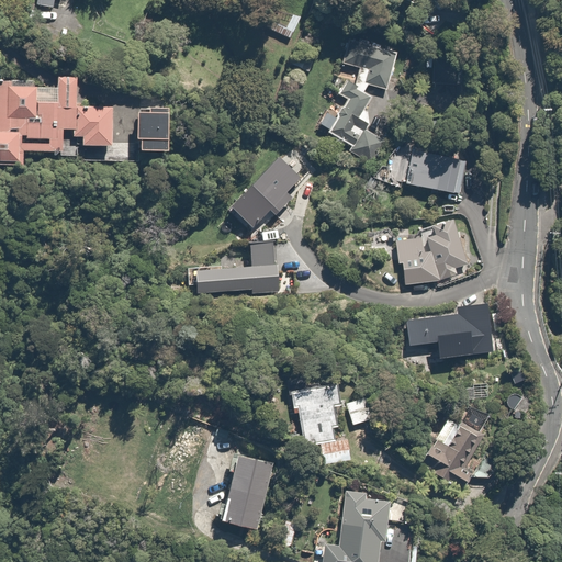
[(363,112),(370,96),(364,93),(368,85),(385,90),(396,55),(350,40),(343,64),(358,69),(352,85),(345,82),(340,94),(348,97),(345,107),(344,107),(343,108),(341,108),(341,109),(340,109),(339,110),(339,111),(338,111),(338,112),(338,113),(338,114),(338,115),(338,116),(338,117),(339,119),(330,133),(352,145),(349,152),(369,164),(384,139),(366,128),(371,115),(363,112)]
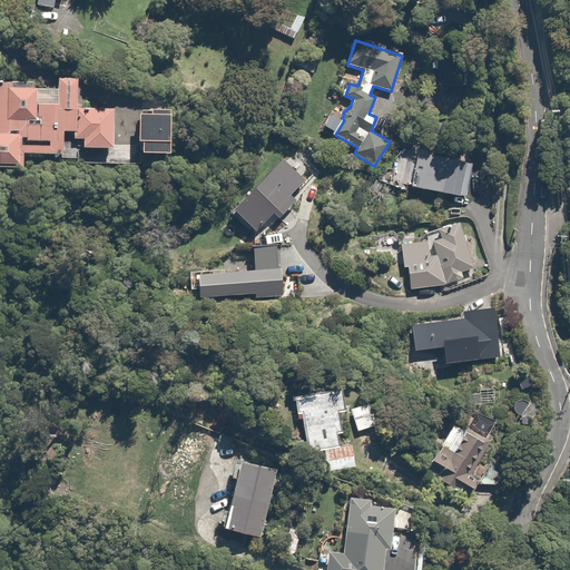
[(0,167),(22,168),(22,154),(62,155),(64,133),(75,133),(75,139),(82,139),(82,150),(117,151),(119,105),(94,104),(94,97),(80,97),(80,78),(60,77),(59,89),(11,87),(11,80),(0,79),(0,167)]
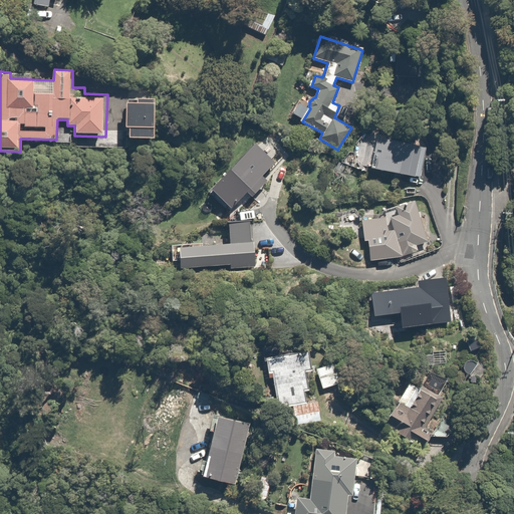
[(148,91),(126,89),(125,106),(131,106),(129,127),(134,129),(133,139),(155,141),(158,99),(148,98),(148,91)]
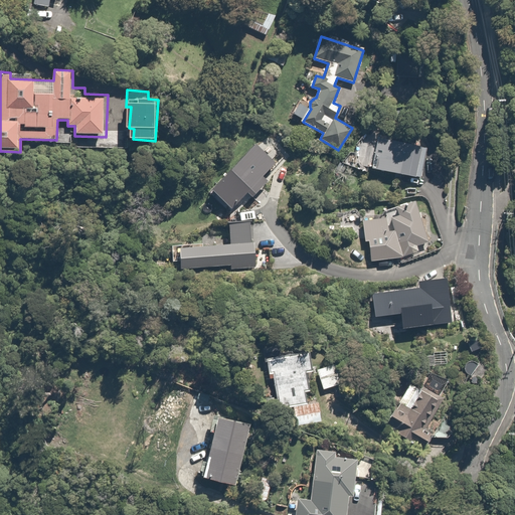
[(424,137),(379,133),(377,152),(370,151),(369,160),(380,161),(378,172),(420,176),(424,137)]
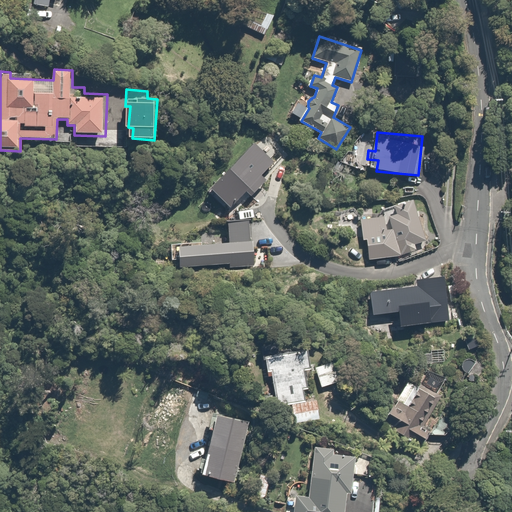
[(383,218),(361,220),(364,242),(367,242),(369,259),(402,254),(426,237),(417,200),(382,209),(383,218)]
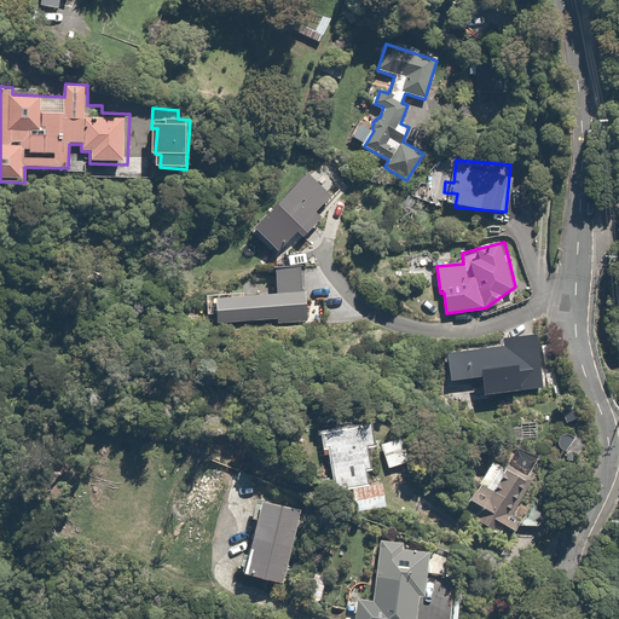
[(306,275),(302,275),(301,267),(275,268),(277,296),(207,301),(208,317),(218,317),(219,324),(304,318),(310,318),(306,275)]
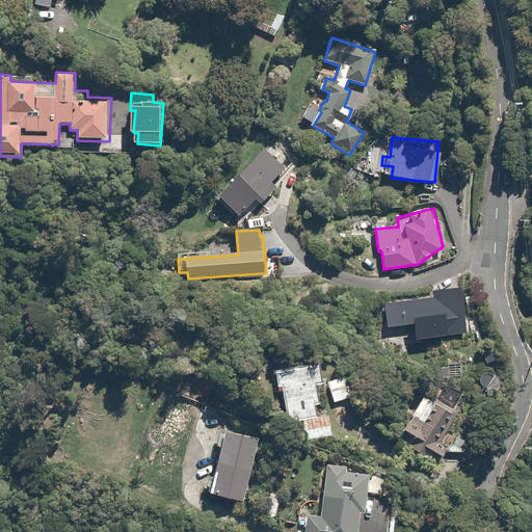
[(434,292),(435,298),(386,306),(390,329),(418,325),(420,342),(470,335),(464,303),(480,301),(478,292),(477,286),(434,292)]
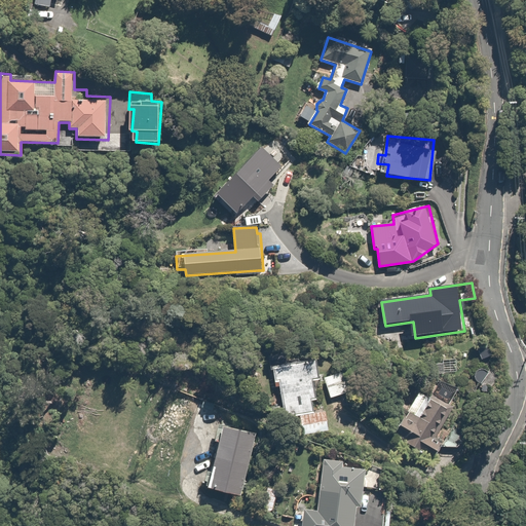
[(315,350),(268,359),(270,372),(274,371),(286,436),(331,427),(329,411),(316,413),(314,402),(317,401),(314,383),(321,382),(315,350)]
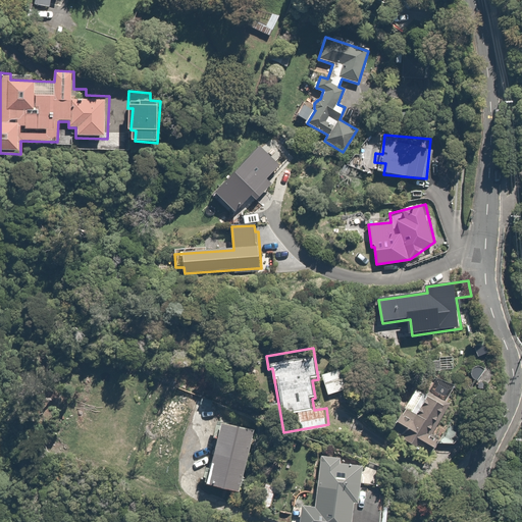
[(342,369),(321,375),(326,395),(347,388),(342,369)]
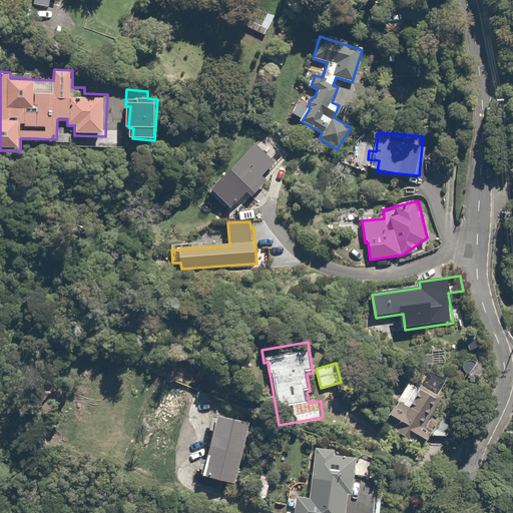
[(409,439),(413,431),(430,441),(435,433),(447,440),(459,420),(430,402),(435,393),(421,385),(419,388),(409,383),(391,414),(402,420),(396,432),(409,439)]
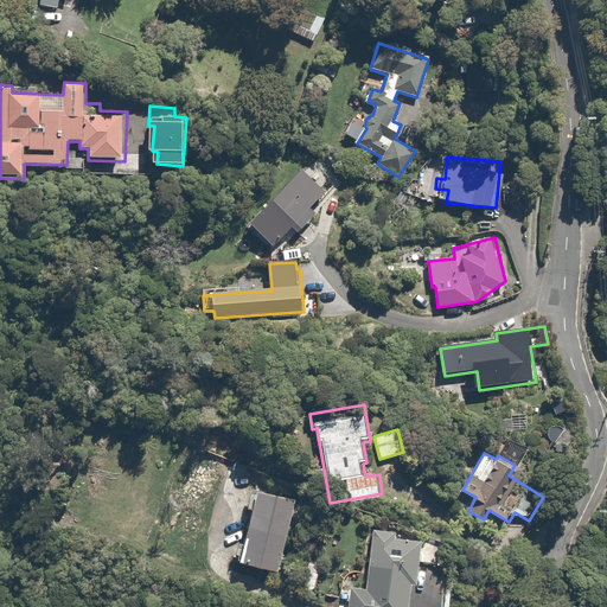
[(292,519),(257,510),(243,562),(278,572),(292,519)]
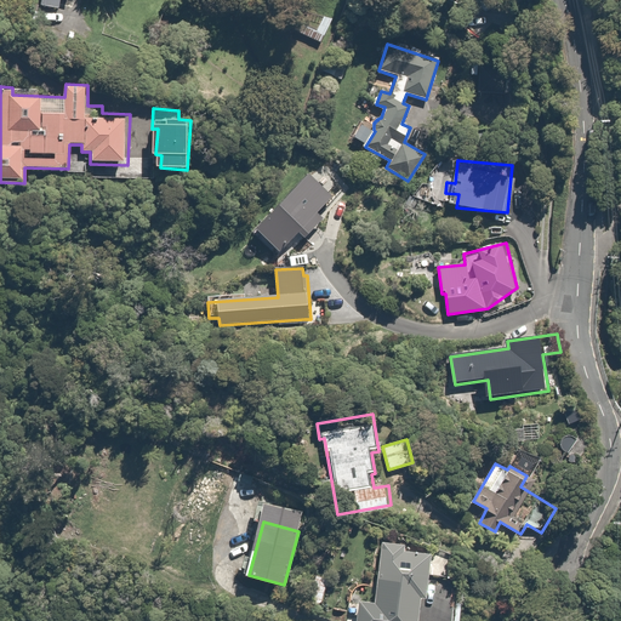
[(449,547),(382,541),(376,603),(360,602),(358,620),(421,620),(425,597),(427,597),(429,577),(446,579),(449,547)]
